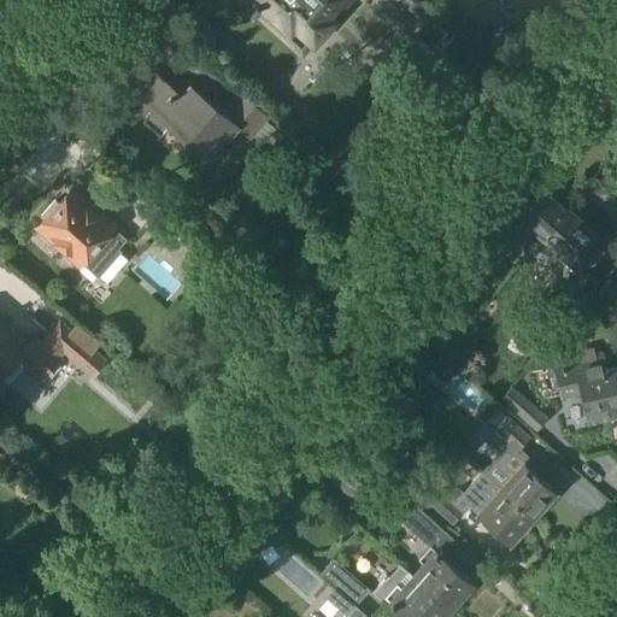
[(241,0),(250,7),(248,7),(252,11),(253,11),(266,23),(277,11),(295,28),(294,29),(299,33),(300,31),(313,43),(334,21),(333,18),(348,0),(241,0)]
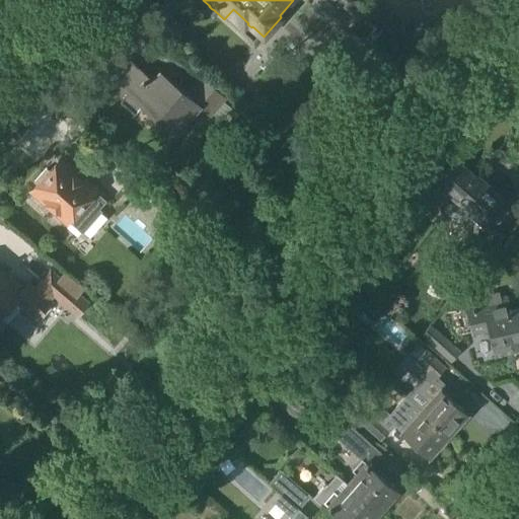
[(347,34),(365,14),(353,3),(355,0),(318,0),(329,9),(324,14),(347,34)]
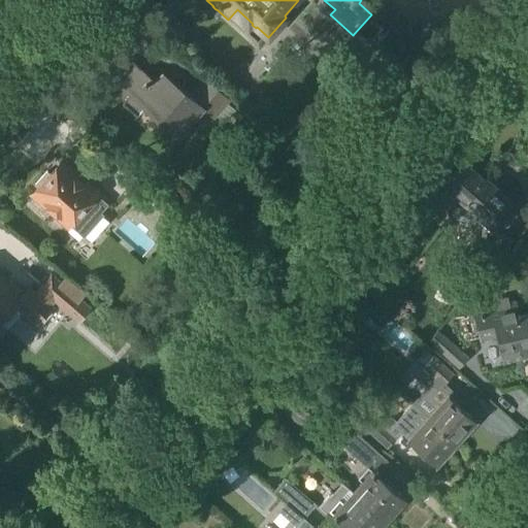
[(159,87),(133,64),(117,83),(131,95),(124,103),(137,114),(144,106),(145,105),(153,111),(152,112),(178,136),(202,108),(213,118),(228,101),(204,80),(190,97),(167,77),(159,87)]
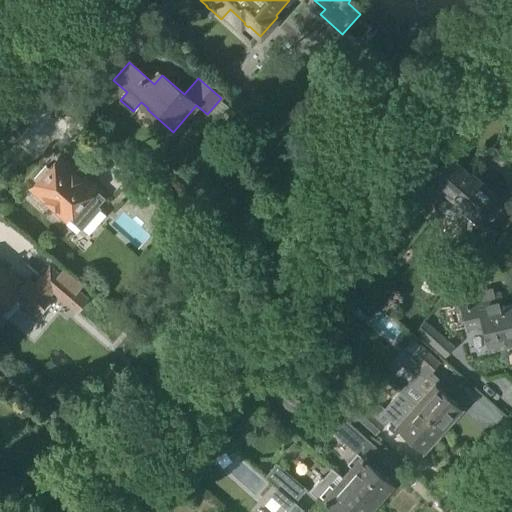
[(417,189),(440,208),(447,200),(473,172),(471,170),(470,172),(457,160),(475,140),(459,126),(438,150),(443,156),(425,175),(427,177),(417,189)]
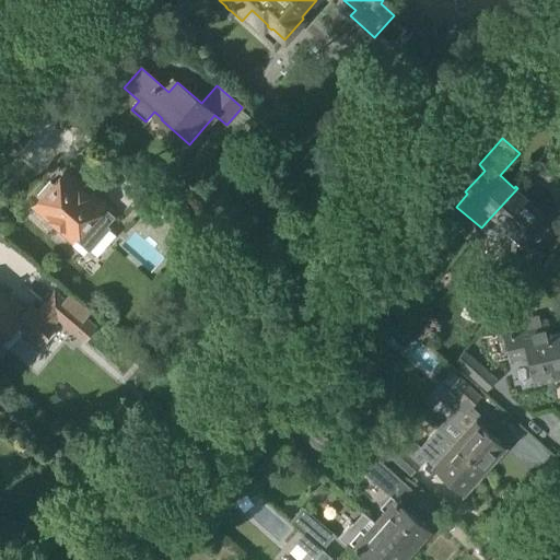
[(36,205),(72,237),(72,236),(89,251),(109,228),(106,225),(114,217),(101,205),(103,203),(90,191),(88,195),(63,173),(36,205)]
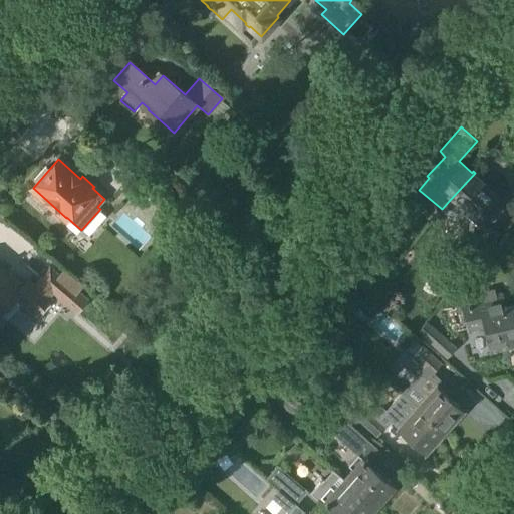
[(449,201),(442,209),(460,225),(463,225),(469,218),(478,226),(480,224),(482,226),(505,199),(475,173),(449,201)]
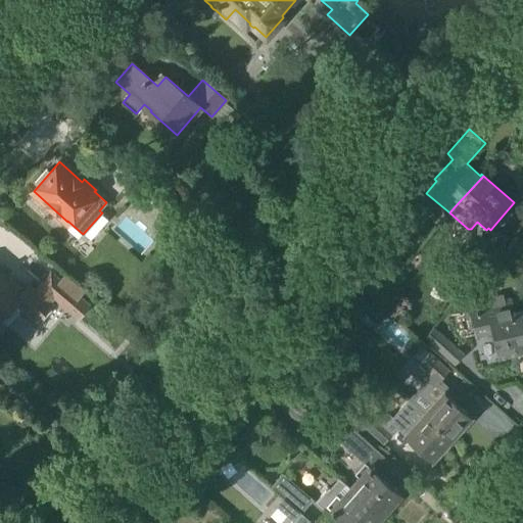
[(122,191),(142,209),(155,195),(134,177),(122,191)]
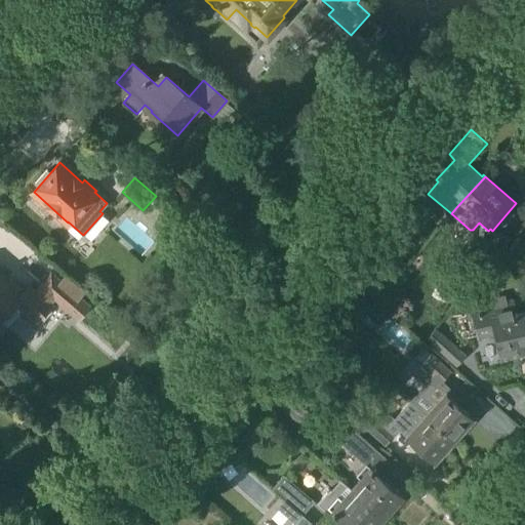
[(455,277),(456,278),(467,287),(491,259),(479,249),(455,277)]
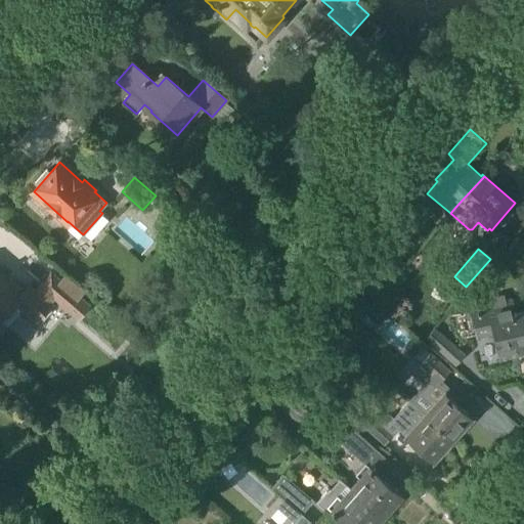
[(27,312),(36,321),(54,300),(57,303),(56,304),(77,321),(90,305),(80,297),(86,291),(66,273),(59,279),(50,271),(35,290),(29,285),(24,290),(12,279),(10,281),(0,272),(0,317),(14,302),(27,312)]
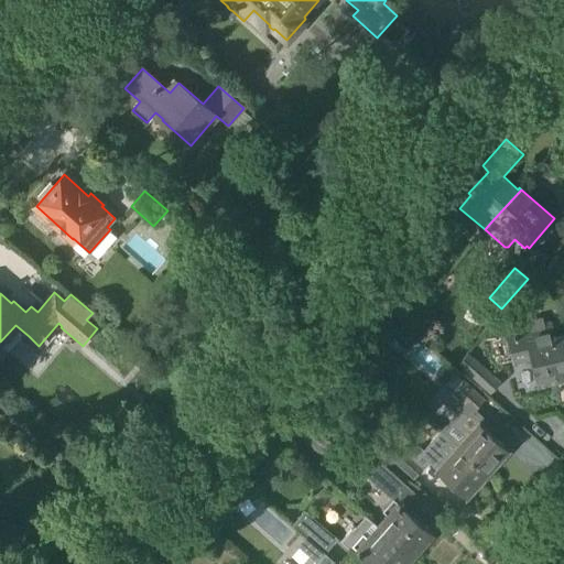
[(529,326),(505,332),(511,361),(528,358),(531,357),(537,379),(553,376),(554,381),(563,379),(563,334),(554,336),(551,321),(543,323),(541,316),(527,320),(529,326)]
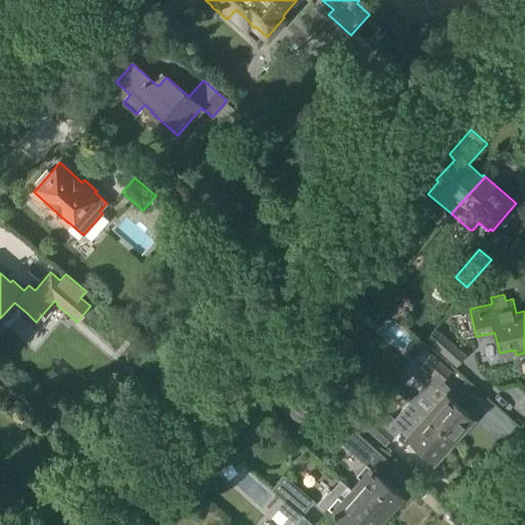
[(426,339),(455,366),(466,356),(435,328),(426,339)]
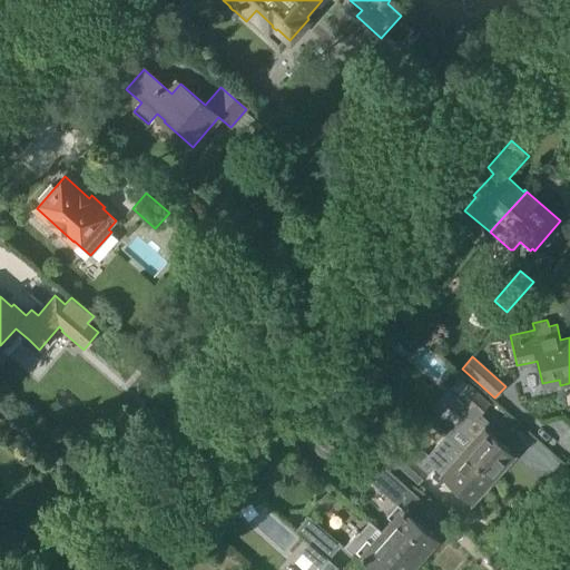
[(493,479),(504,468),(501,464),(511,453),(474,420),(479,415),(479,414),(489,403),(468,384),(455,397),(469,409),(444,435),(461,450),(493,479)]
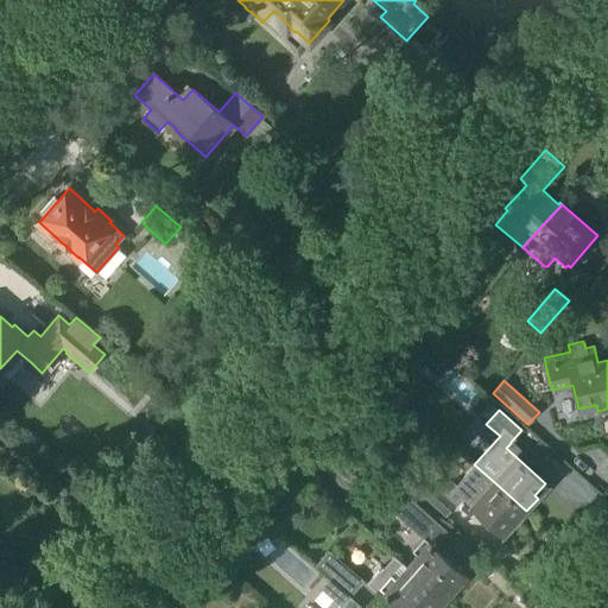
[(526,511),(492,480),(474,464),(455,485),(451,481),(443,489),(425,474),(412,488),(445,517),(462,498),(501,533),(512,521),(515,524),(526,511)]
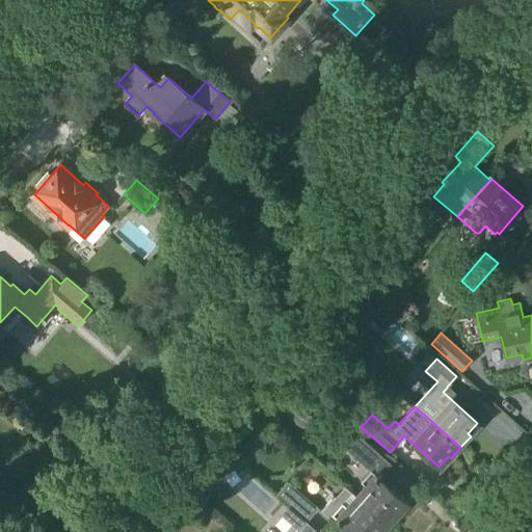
[(243,444),(255,429),(244,420),(232,434),(243,444)]
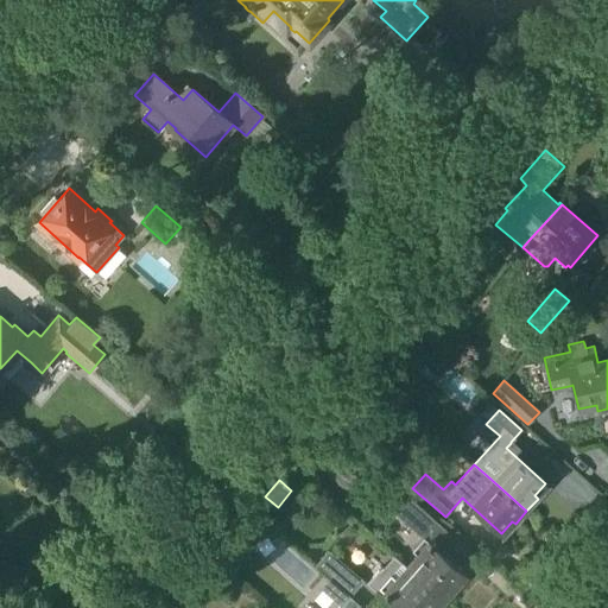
[(392,504),(415,524),(425,511),(403,492),(392,504)]
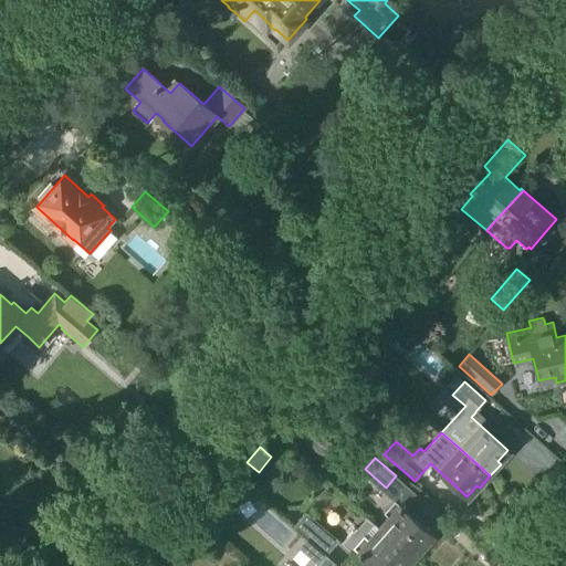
[(388,516),(379,527),(411,557),(416,561),(427,547),(423,544),(432,534),(408,512),(419,499),(406,486),(384,512),(388,516)]
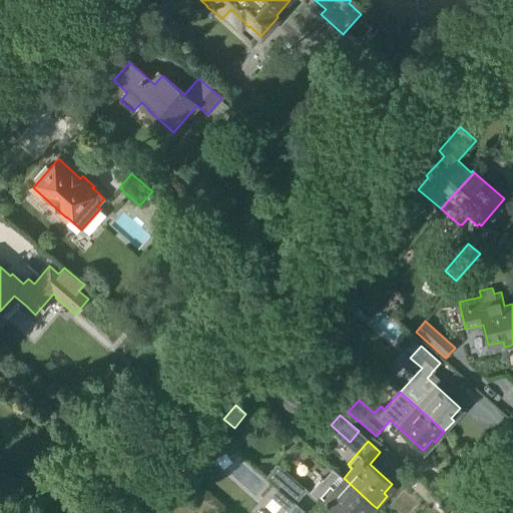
[(298,501),(307,490),(277,464),(266,477),(278,488),(280,485),(298,501)]
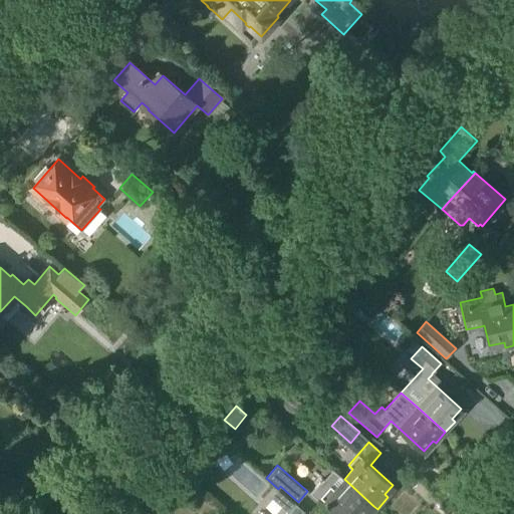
[(373,506),(344,479),(343,479),(333,470),(323,481),(322,480),(310,494),(318,501),(321,498),(339,513),(372,513),(377,509),(373,506)]
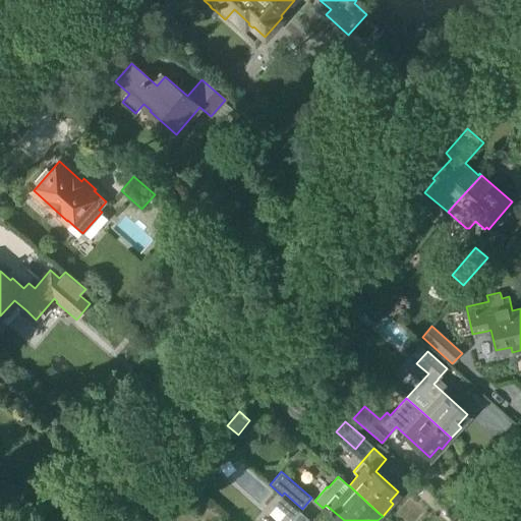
[(105,508),(93,520),(113,520),(116,518),(105,508)]
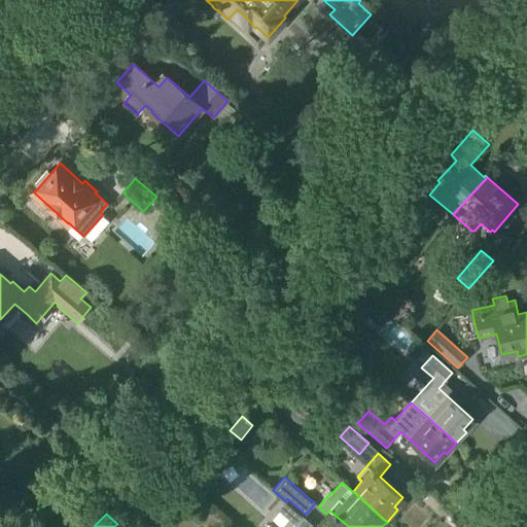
[(314,526),(303,518),(293,526),(314,526)]
